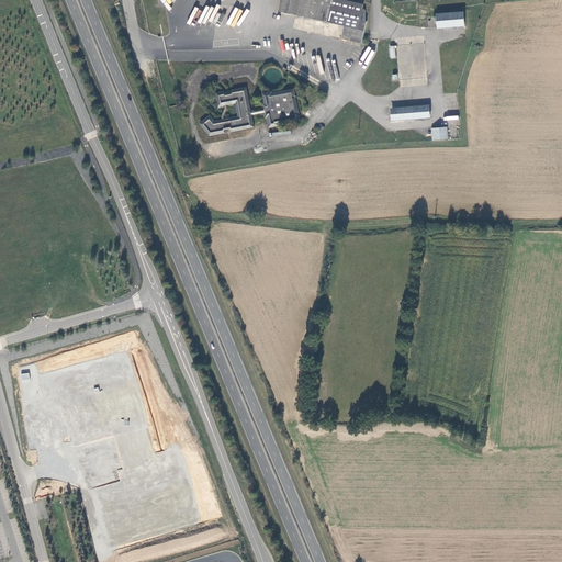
[(194,0),(189,32),(208,35),(214,0),(194,0)]
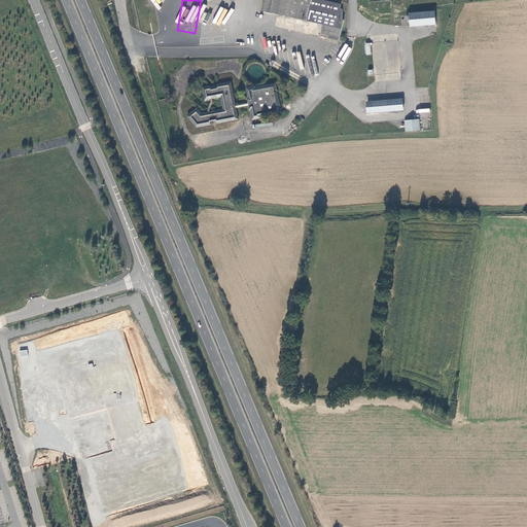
[(344,21),(343,20),(343,9),(340,9),(341,4),(322,0),(265,0),(262,11),(323,25),(325,26),(323,37),(340,40),(344,21)]
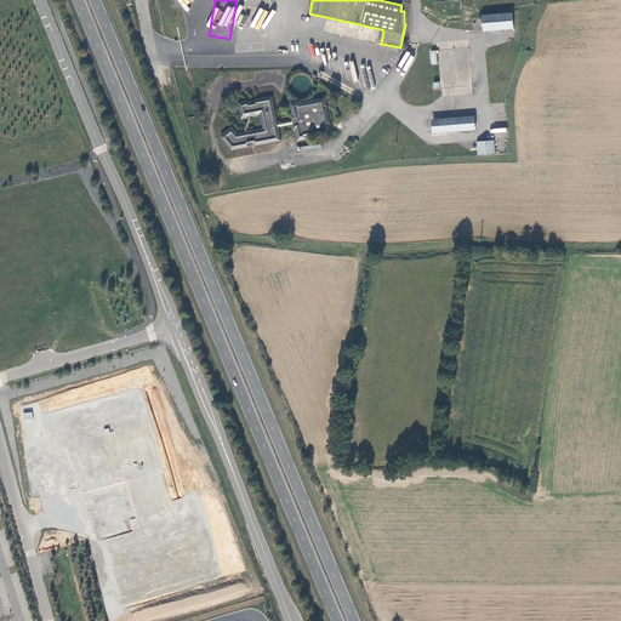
[(482,16),(483,32),(514,29),(513,13),(482,16)]
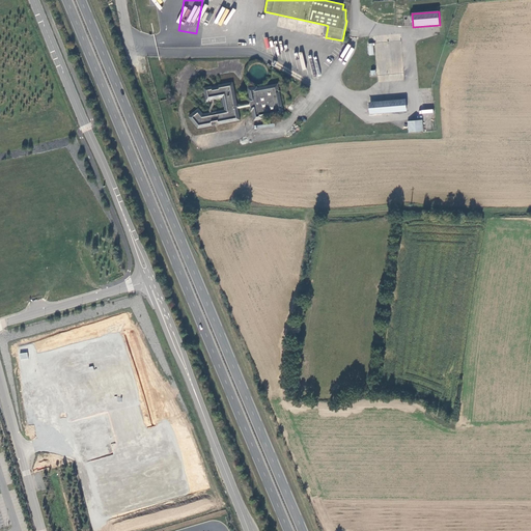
[(210,113),(203,115),(198,110),(189,117),(198,128),(213,126),(219,123),(219,124),(240,120),(238,109),(251,107),(252,111),(253,111),(255,120),(262,118),(262,117),(283,113),(282,108),(283,108),(282,106),(281,106),(279,92),(280,92),(279,90),(278,90),(278,85),(257,89),(256,87),(249,89),(251,99),(249,99),(250,104),(236,106),(232,83),(219,86),(212,87),(204,88),(205,91),(203,91),(205,103),(212,102),(211,100),(212,100),(214,100),(221,99),(222,107),(224,107),(225,111),(212,113),(210,113)]
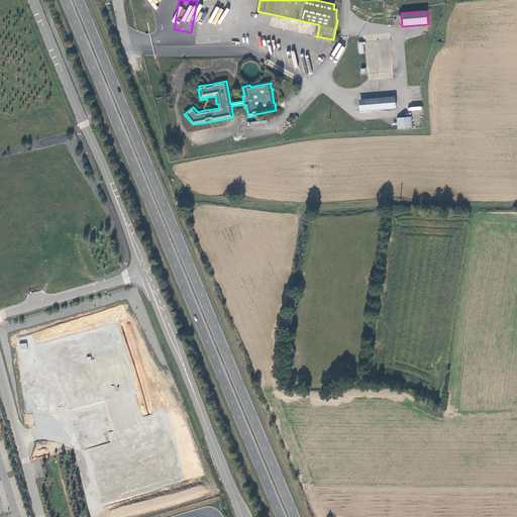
[(396,106),(396,99),(366,102),(367,108),(396,106)]
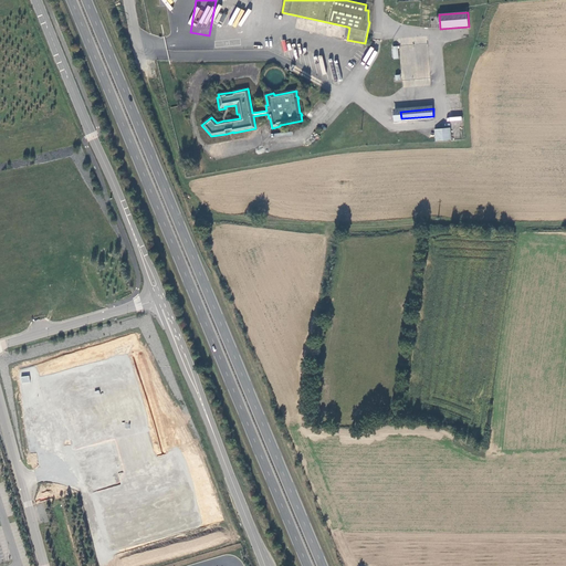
[(450,128),(435,129),(436,142),(451,140),(450,128)]
